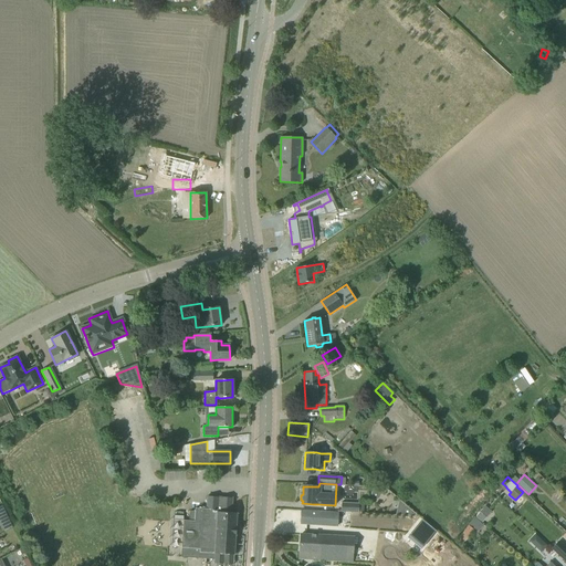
[(182,520),(180,557),(203,558),(215,559),(215,554),(234,555),(237,513),(231,513),(232,498),(221,498),(207,496),(207,509),(195,509),(195,511),(189,511),(189,521),(182,520)]
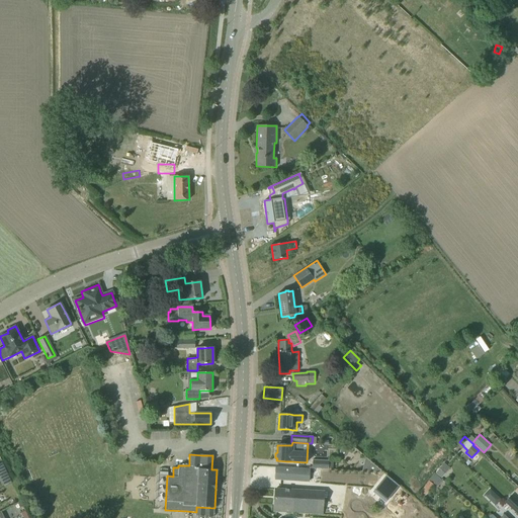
[(329,460),(313,459),(312,468),(328,469),(329,460)]
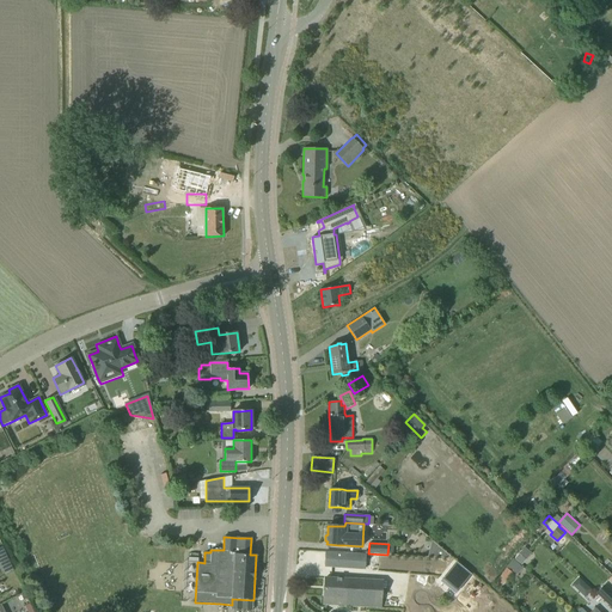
[(2,546),(0,548),(0,565),(4,575),(14,570),(2,546)]
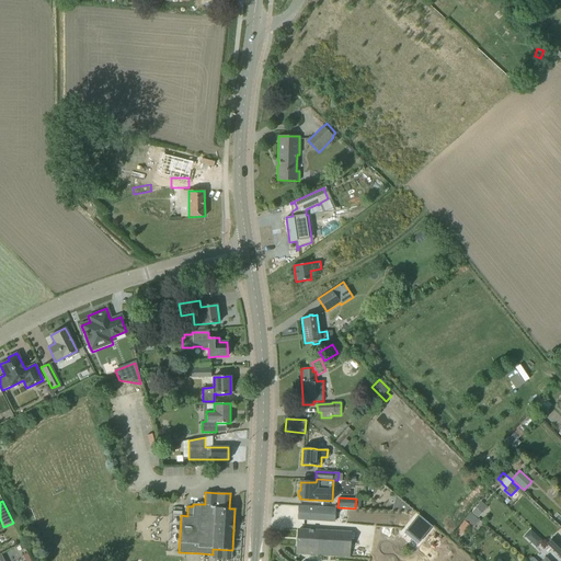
[(482,502),(472,514),(477,518),(487,506),(482,502)]
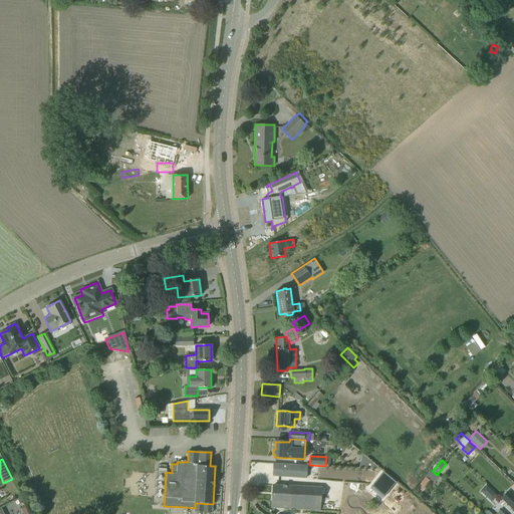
[(307,466),(284,464),(274,464),(273,476),(283,476),(306,478),(307,466)]
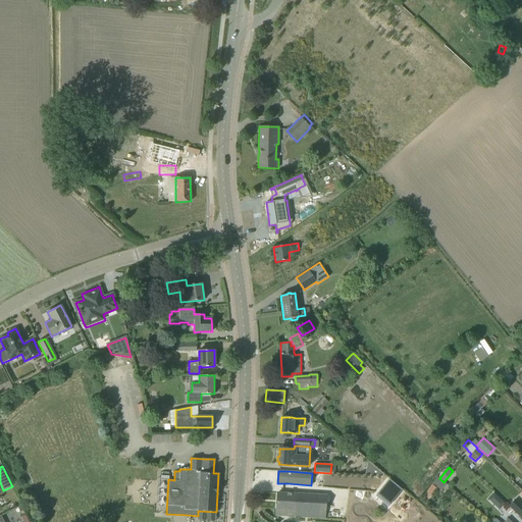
[(444,482),(439,478),(424,494),(429,499),(437,488),(440,491),(447,484),(444,482)]
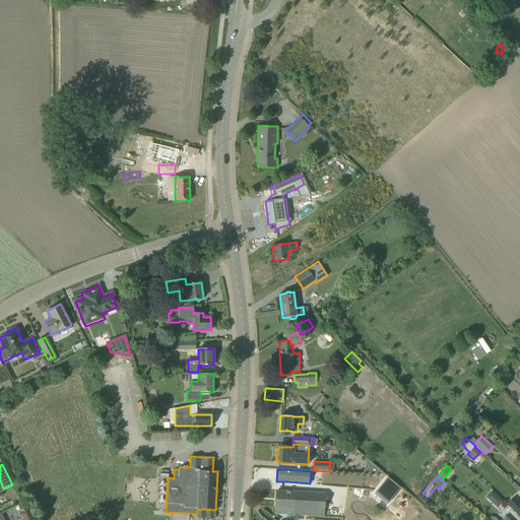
[(375,490),(387,501),(398,488),(386,477),(375,490)]
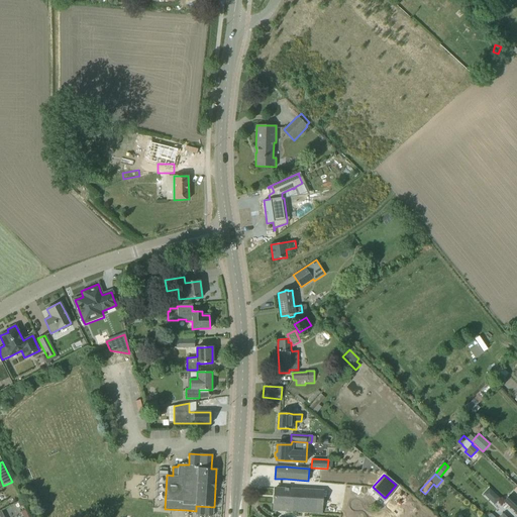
[(488,487),(482,494),(494,503),(499,497),(488,487)]
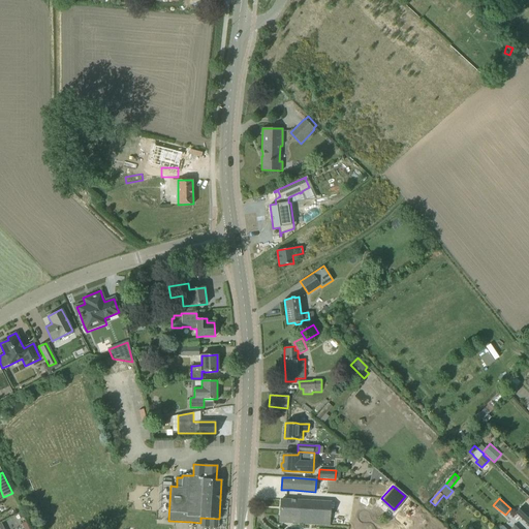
[(331,502),(291,500),(281,499),(280,522),(329,525),(331,502)]
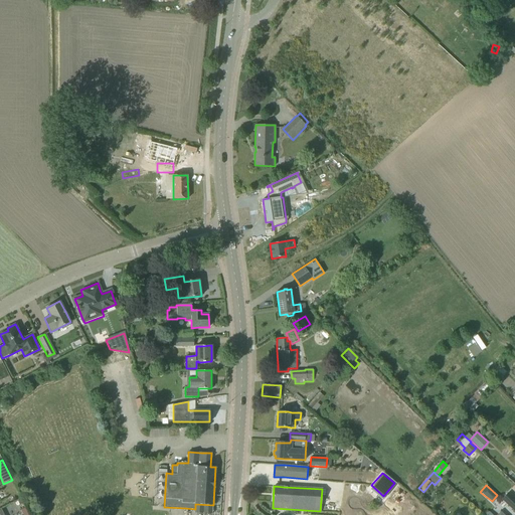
[(514,511),(514,499),(508,493),(502,499),(514,511)]
